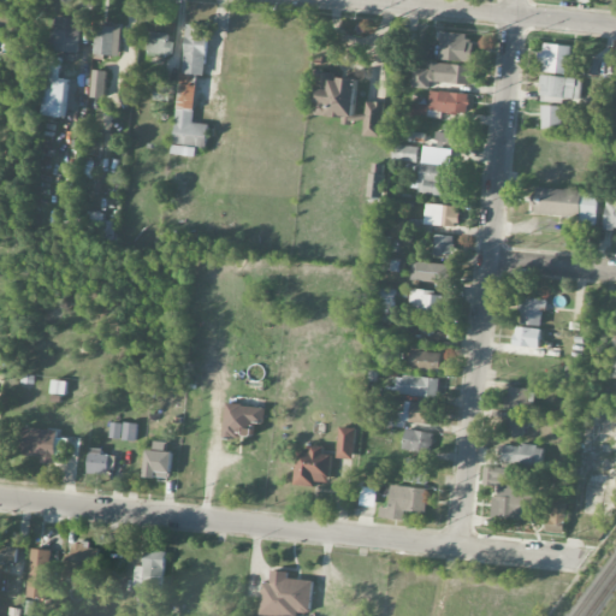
[(78,53),(81,18),(55,17),(55,31),(52,31),(51,51),(78,53)]
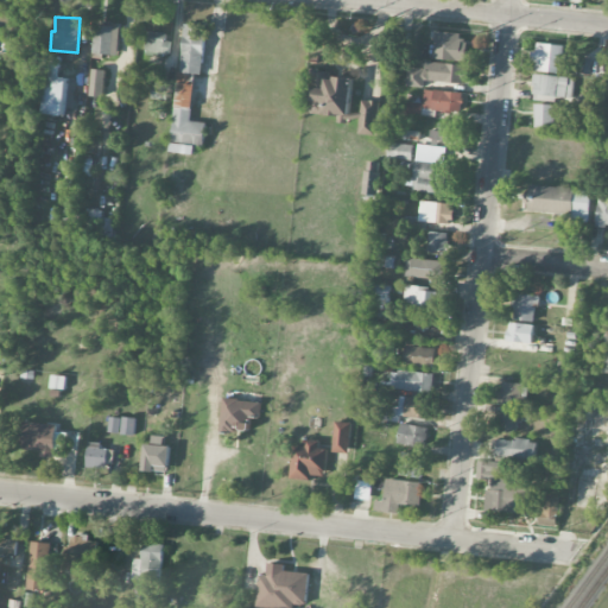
[(94,54),(118,55),(119,24),(95,23),(94,54)]
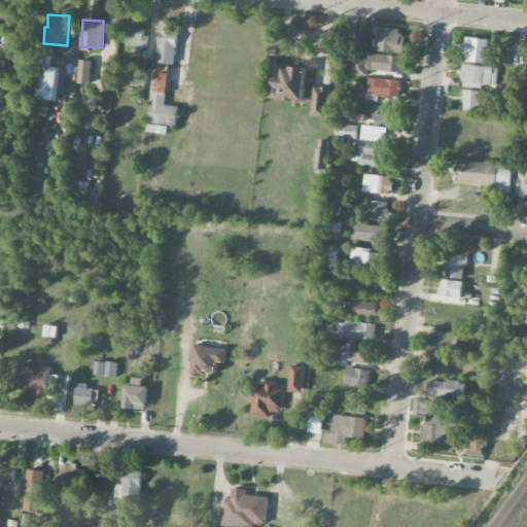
[(149,132),(168,134),(169,125),(177,126),(178,106),(166,105),(169,64),(174,65),(178,23),(159,21),(149,132)]
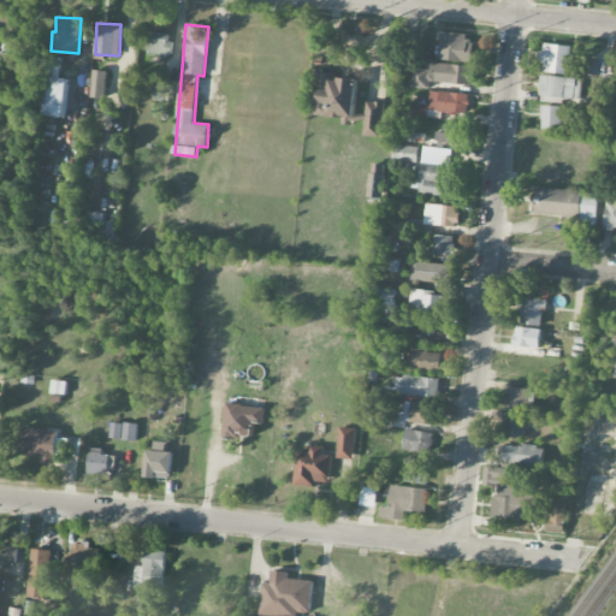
[(167,34),(149,31),(147,54),(165,57),(167,34)]
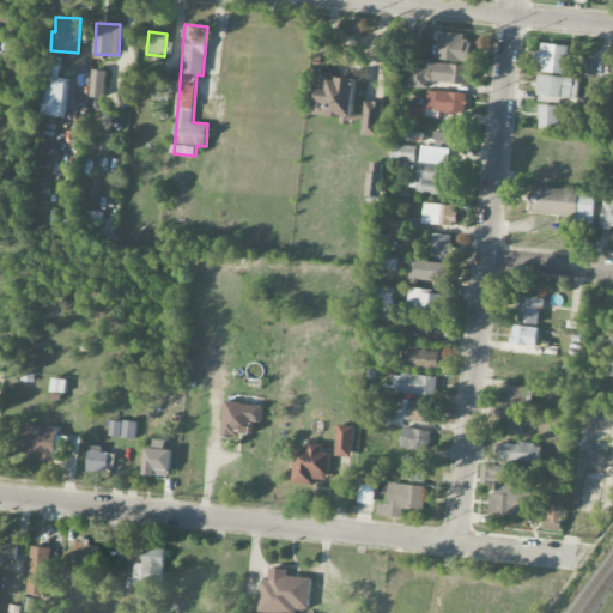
[(469,34),(438,32),(437,60),(468,61),(469,34)]
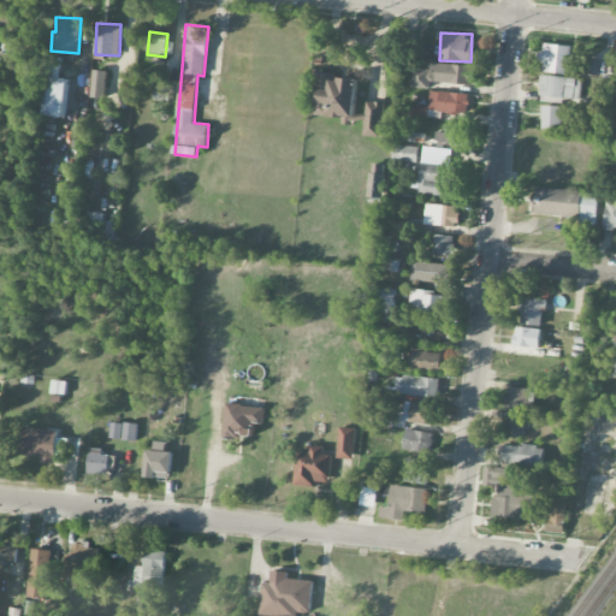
[(543,72),(570,73),(572,45),(544,43),(543,72)]
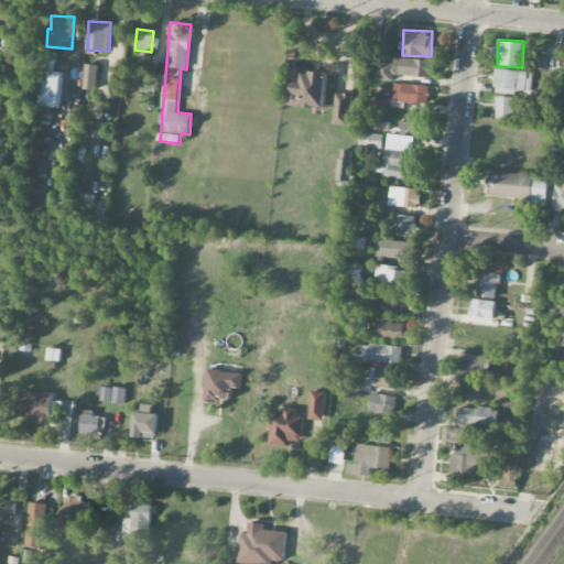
[(393,64),(379,62),(377,79),(393,82),(393,75),(431,78),(432,61),(394,56),(393,64)]
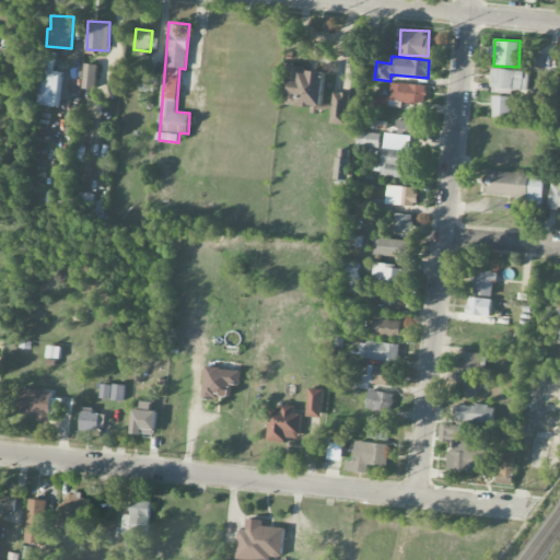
[(83,88),(94,90),(97,65),(85,63),(83,88)]
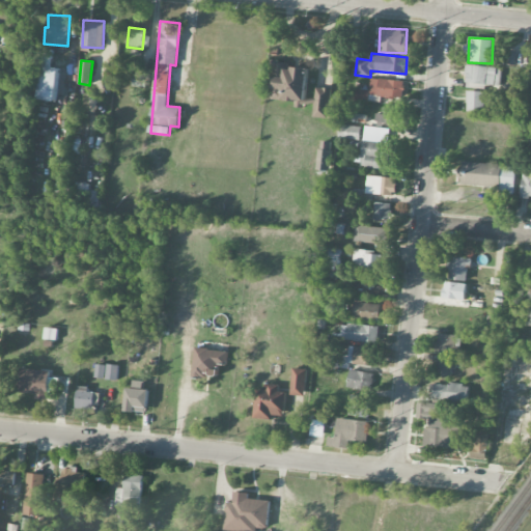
[(272,100),(306,101),(308,68),(288,67),(288,62),(274,62),(272,100)]
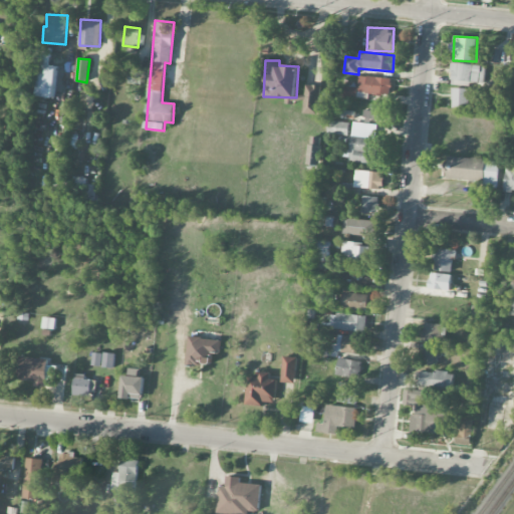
[(485,66),(454,62),(451,83),(470,86),(471,81),(483,83),(485,66)]
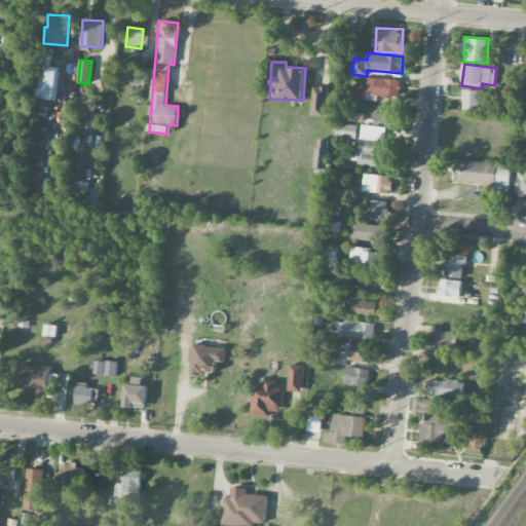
[(37,98),(55,100),(60,68),(41,66),(37,98)]
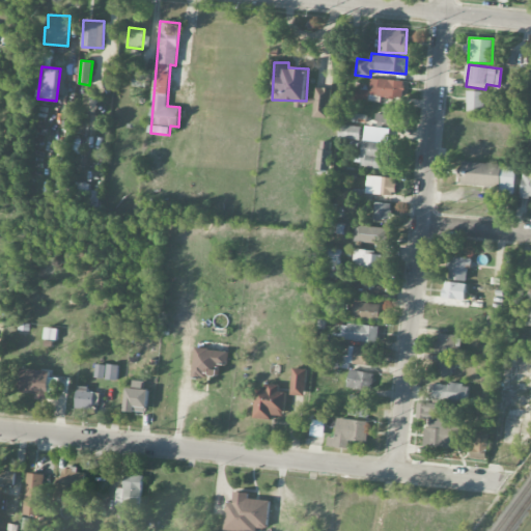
[(404,81),(370,79),(369,90),(356,89),(355,100),(368,100),(369,96),(403,98),(404,81)]
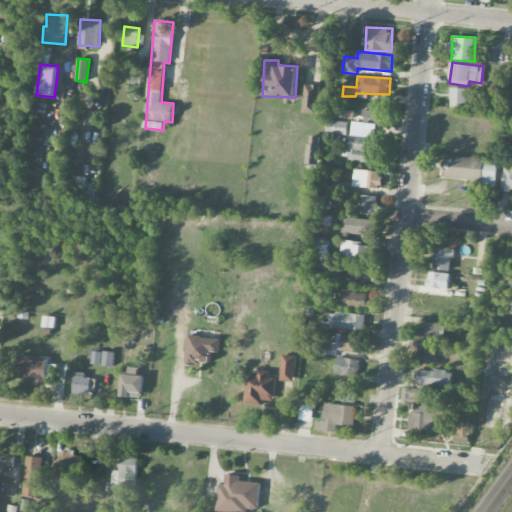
[(317,114),(318,85),(304,84),(302,113),(317,114)]
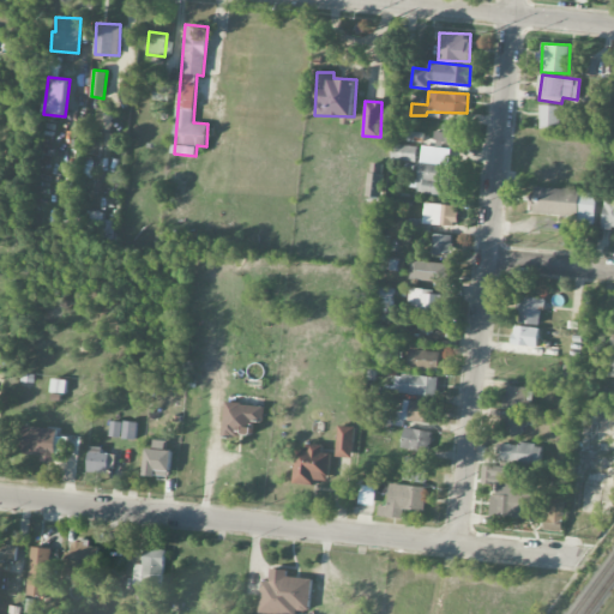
[(561,106),(541,104),(540,128),(560,130),(561,106)]
